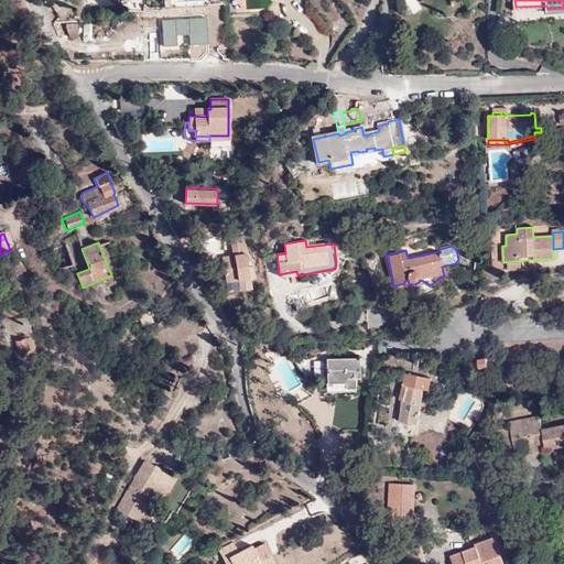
[(503,269),(525,268),(525,260),(503,262),(502,251),(491,251),(491,260),(492,262),(494,264),(495,266),(496,267),(497,268),(498,269),(500,269),(502,270),(503,269)]
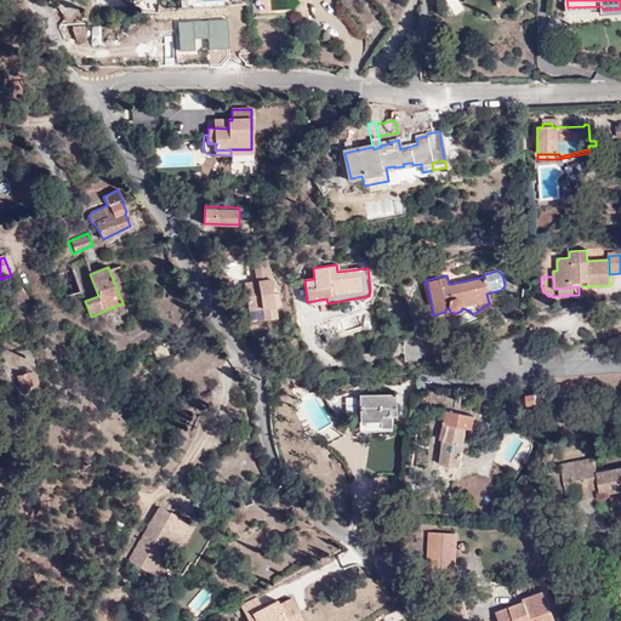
[(273,279),(244,283),(248,311),(277,307),(273,279)]
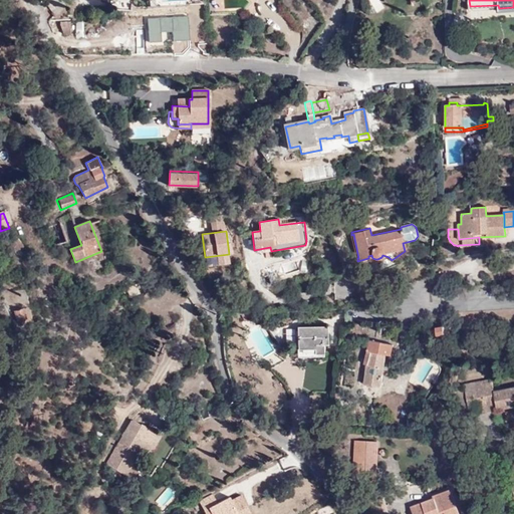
[(22,307),(13,310),(17,321),(18,320),(19,321),(21,322),(23,321),(24,318),(26,318),(22,307)]
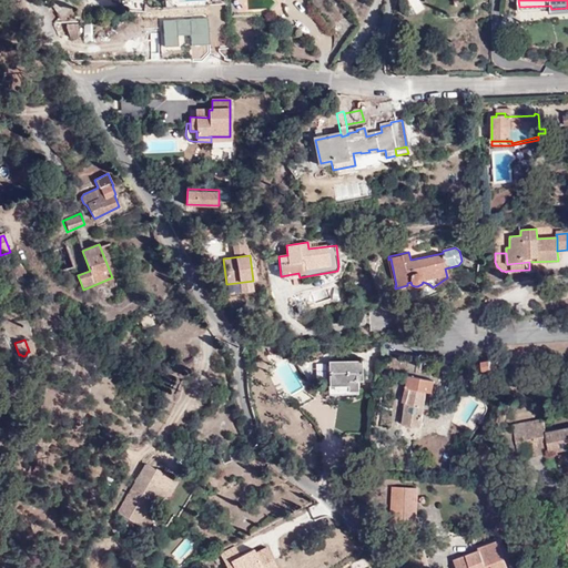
[(176,355),(163,365),(168,372),(182,363),(176,355)]
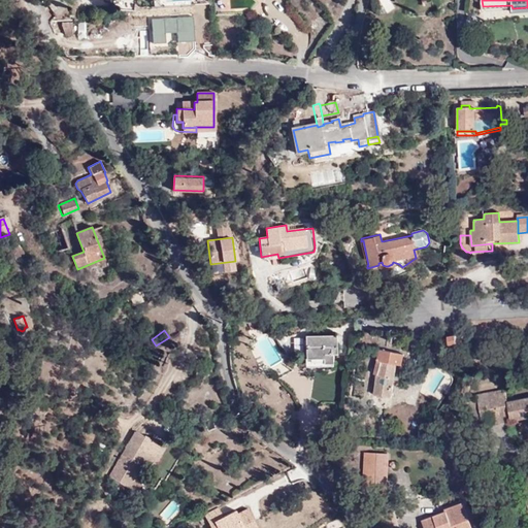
[(454,334),(448,335),(449,344),(456,343),(454,334)]
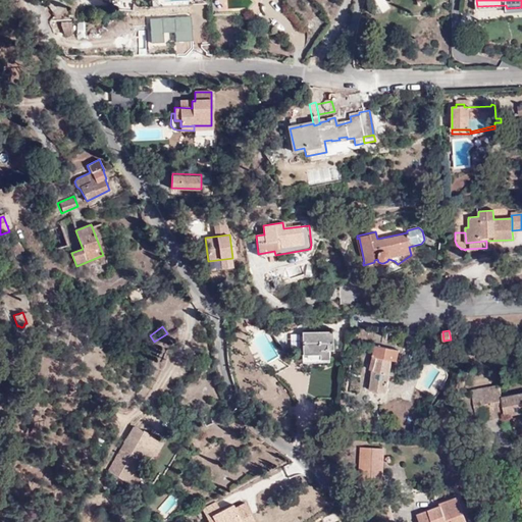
[(330,331),(301,331),(302,359),(326,359),(326,348),(330,348),(330,331)]
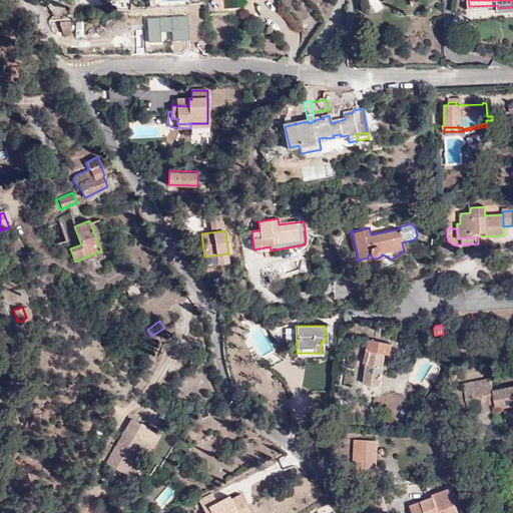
[(63,343),(63,342),(63,340),(62,339),(61,338),(60,338),(58,338),(57,339),(56,340),(55,341),(55,343),(56,344),(57,345),(58,346),(60,346),(61,346),(63,345),(63,343)]
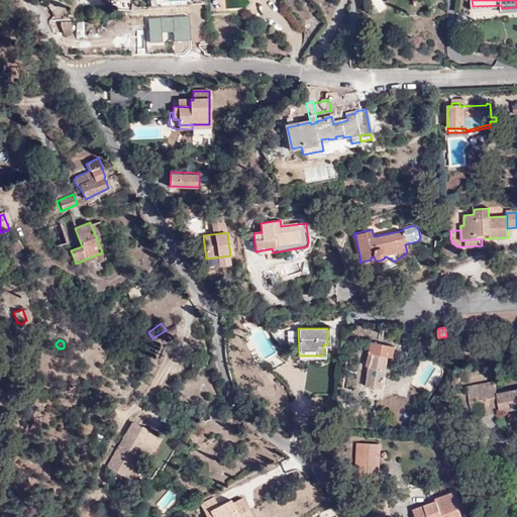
[(373,353),(370,367),(367,387),(383,389),(387,356),(393,356),(395,346),(372,341),(370,353),(373,353)]
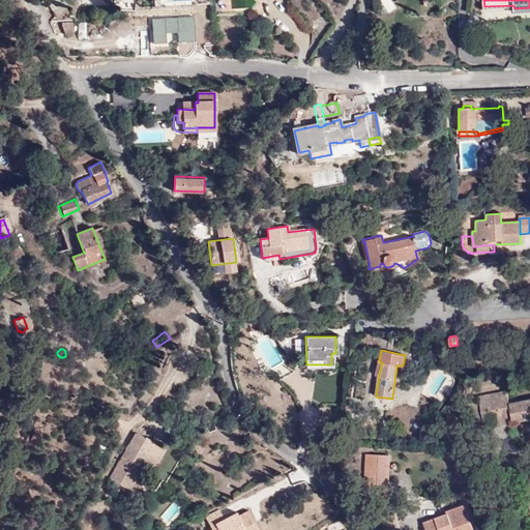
[(479,352),(473,350),(471,358),(478,359),(479,352)]
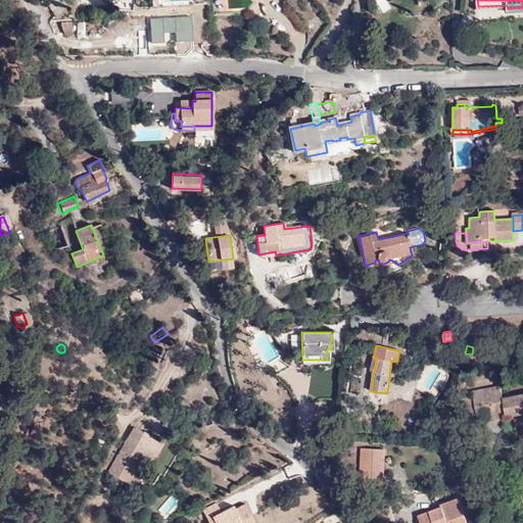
[(290,367),(279,359),(269,365),(275,375),(290,367)]
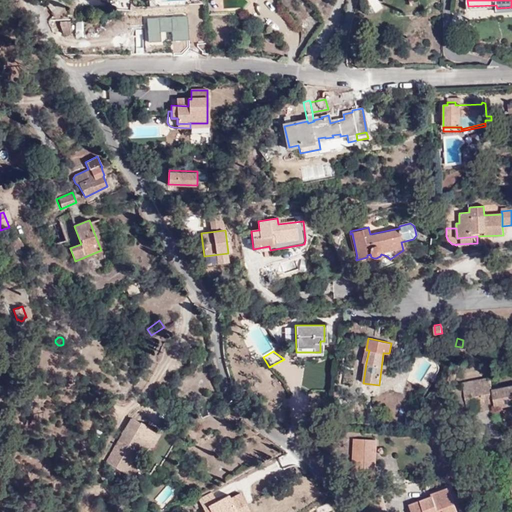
[(511,385),(498,388),(492,389),(491,386),(490,377),(463,382),(464,388),(469,412),(511,402),(511,385)]
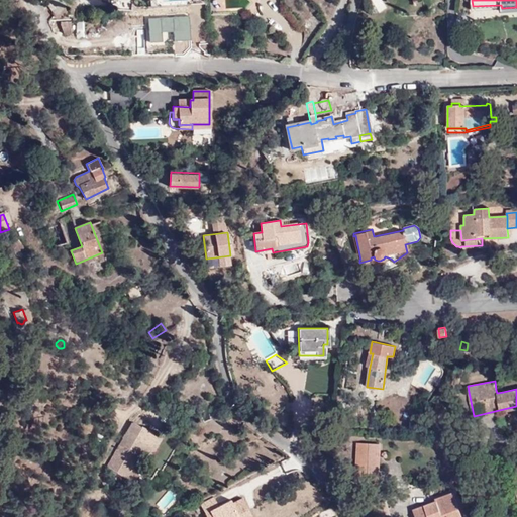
[(462,422),(474,416),(469,392),(456,394),(462,422)]
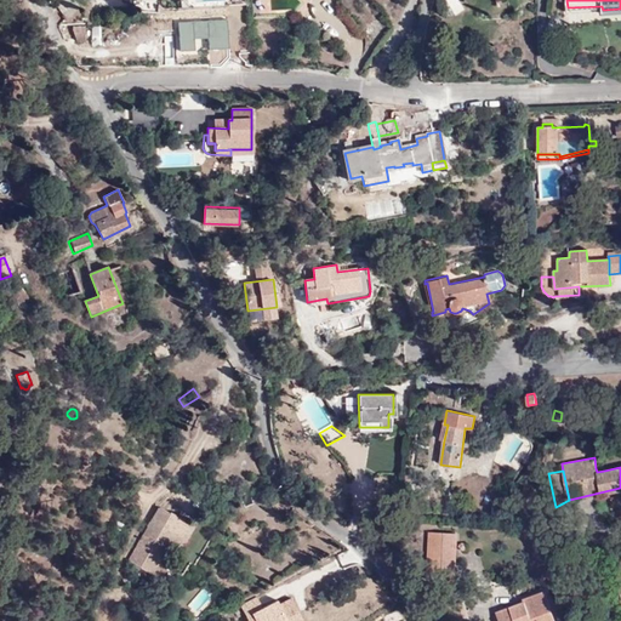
[(402,514),(403,502),(402,502),(402,497),(396,497),(393,513),(402,514)]
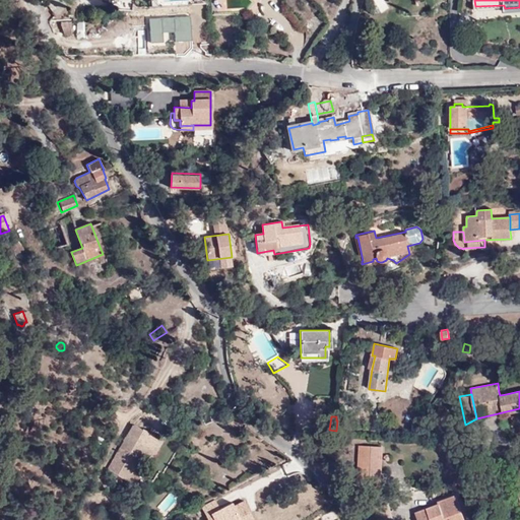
[(324,420),(311,421),(312,436),(326,435),(324,420)]
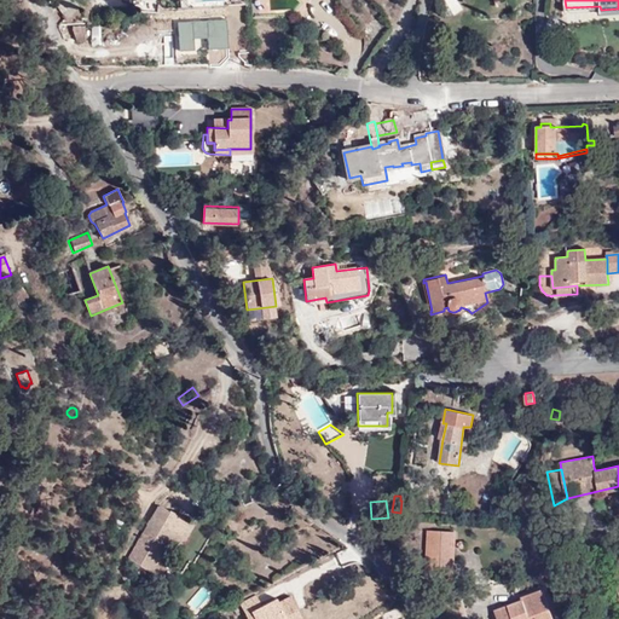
[(157,502),(128,556),(151,570),(166,544),(172,548),(175,539),(184,538),(192,522),(157,502)]
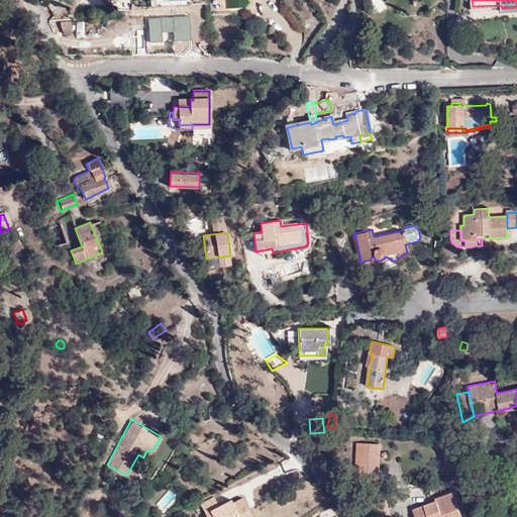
[(378,442),(356,441),(354,481),(376,482),(378,442)]
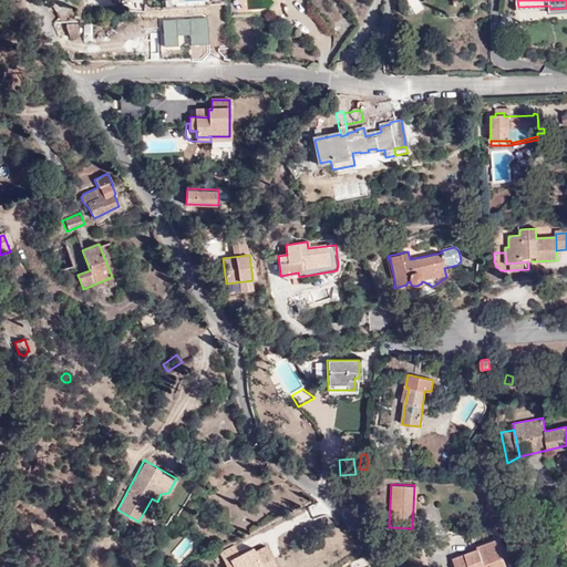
[(481,549),(475,552),(477,556),(470,559),(467,554),(455,559),(457,566),(509,566),(500,539),(480,547),(481,549)]
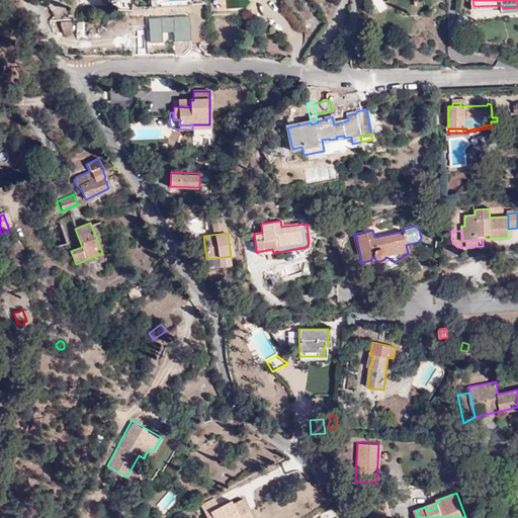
[(213,498),(200,505),(205,517),(253,517),(242,496),(220,506),(213,498)]
